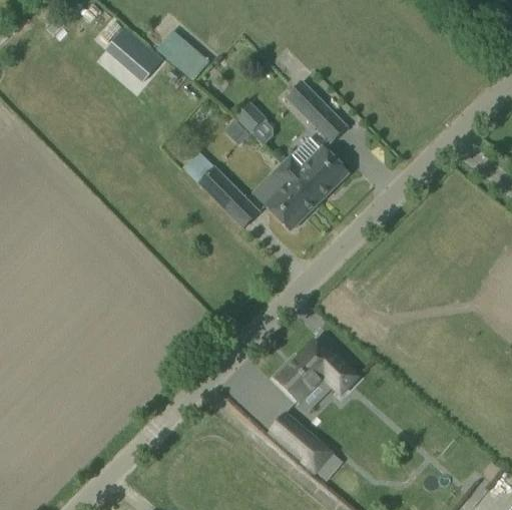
[(190,80),(209,60),(174,28),(156,47),(190,80)]
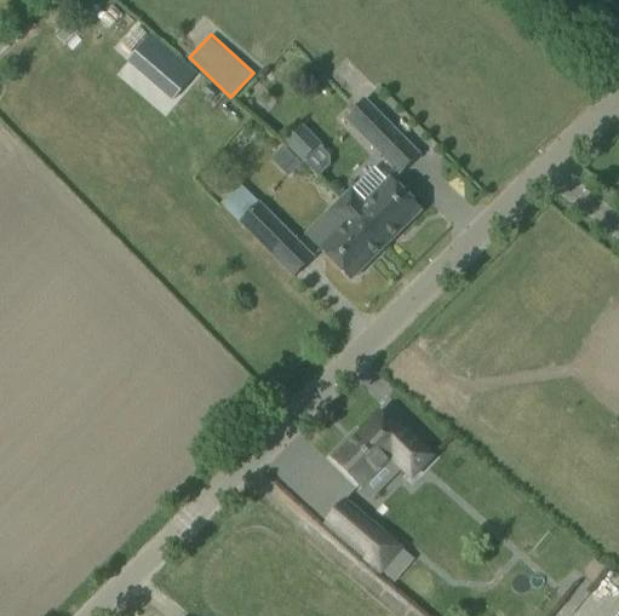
[(183,84),(196,70),(159,36),(145,51),(183,84)]
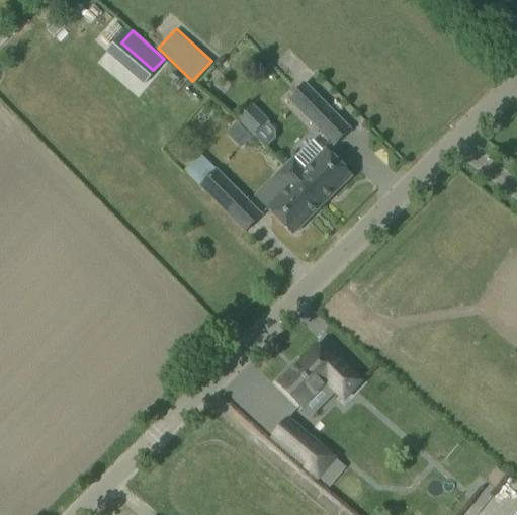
[(350,129),(304,81),(287,97),(334,145),(350,129)]
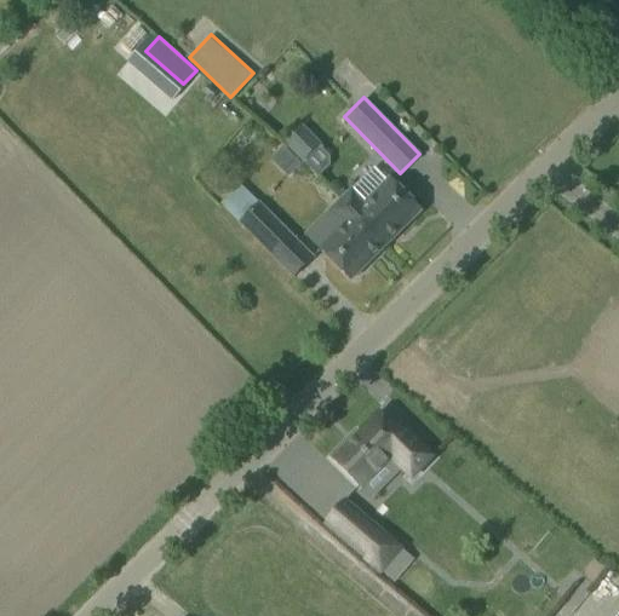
[(282,140),(302,161),(320,143),(302,124),(282,140)]
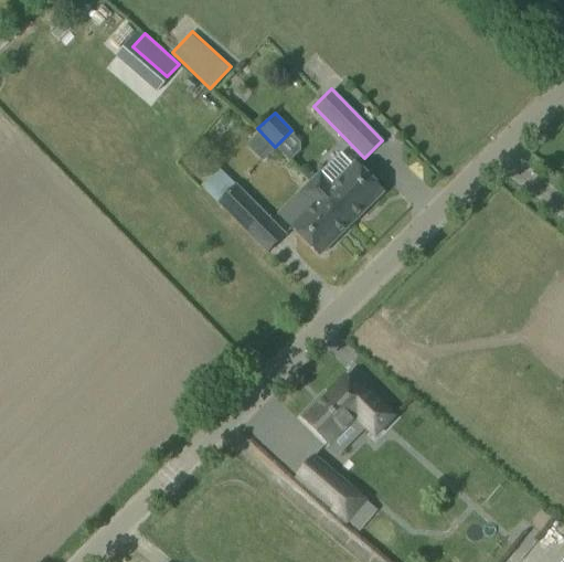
[(265,140),(254,150),(263,159),(273,148),(265,140)]
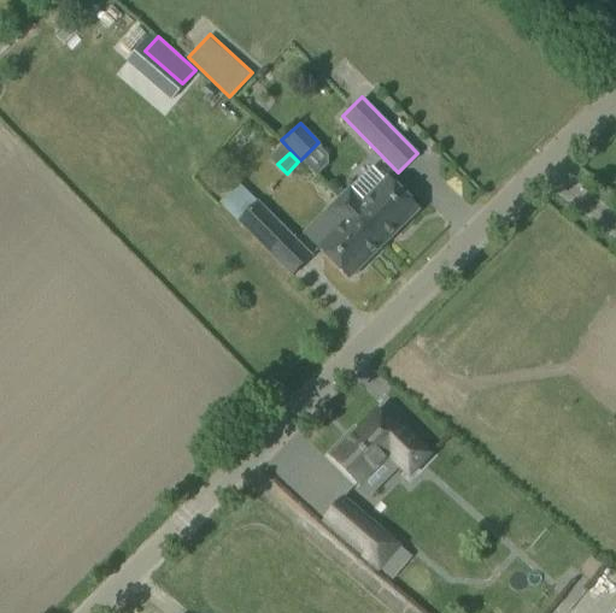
[(338,196),(382,242),(418,207),(387,177),(363,200),(348,186),(338,196)]
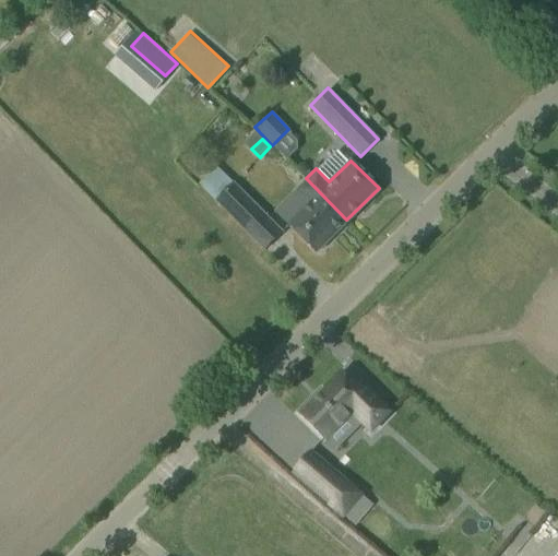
[(315,251),(346,220),(306,178),(274,210),(315,251)]
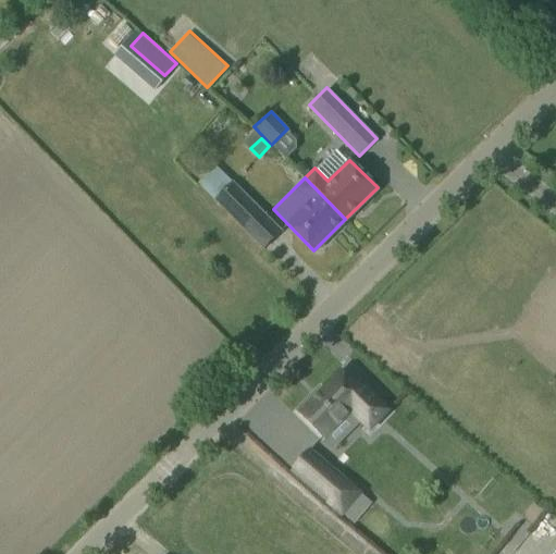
[(214,198),(263,247),(280,230),(232,181),(214,198)]
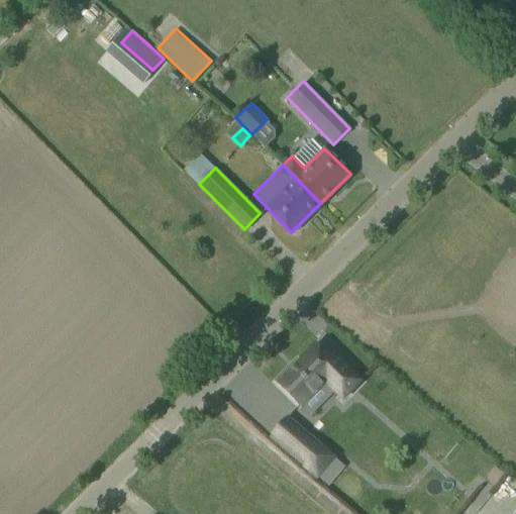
[(297,405),(321,379),(337,395),(354,377),(330,353),(327,356),(312,341),(295,360),(292,356),(270,380),(297,405)]
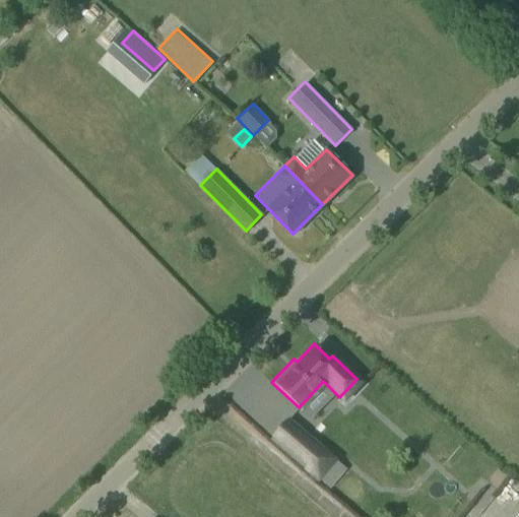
[(309,435),(292,455),(305,467),(318,479),(337,457),(323,446),(322,446),(309,435)]
